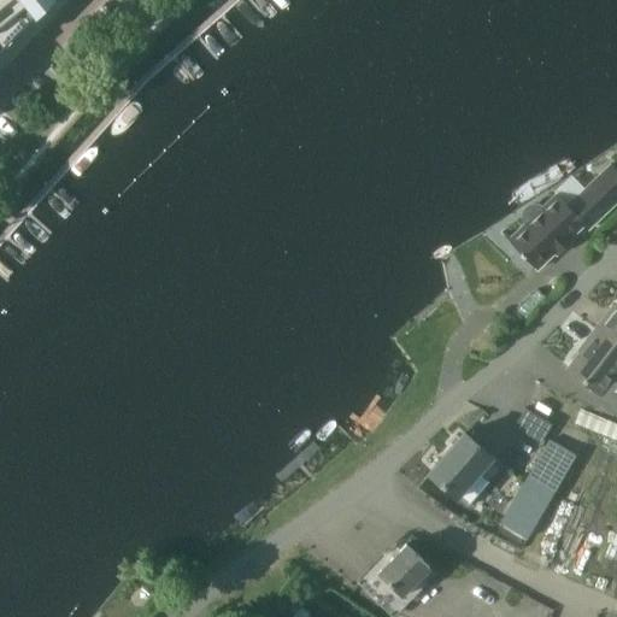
[(0,0),(0,47),(17,30),(34,12),(35,13),(36,15),(37,12),(50,0),(0,0)]
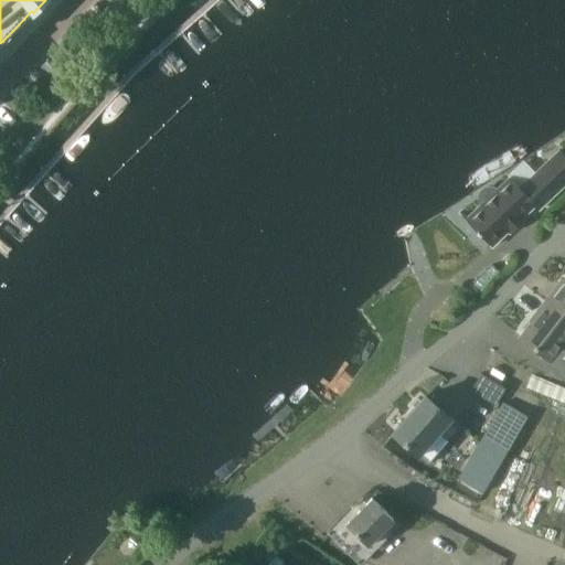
[(482,203),(467,219),(477,230),(477,231),(480,234),(481,233),(492,245),(509,231),(510,232),(524,219),(522,216),(534,205),(539,210),(564,183),(564,155),(560,150),(520,188),(510,177),(497,190),(493,188),(492,188),(487,187),(482,190),(480,194),(480,198),(480,199),(482,203)]
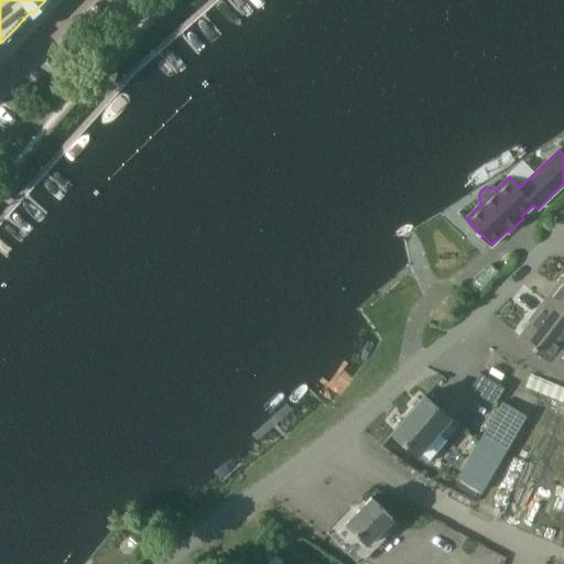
[(563,279),(548,300),(563,312),(563,279)]
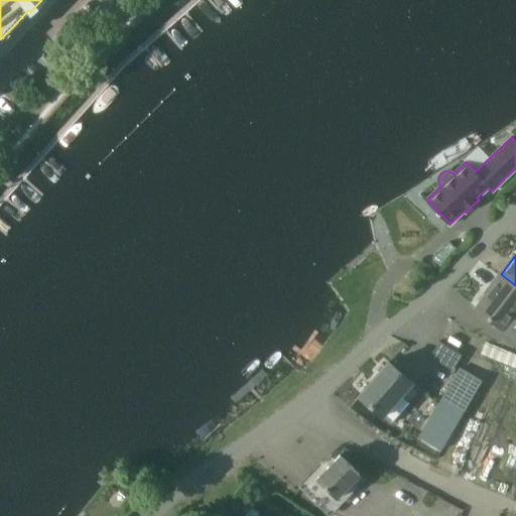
[(515,285),(501,274),(477,306),(502,326),(515,307),(515,285)]
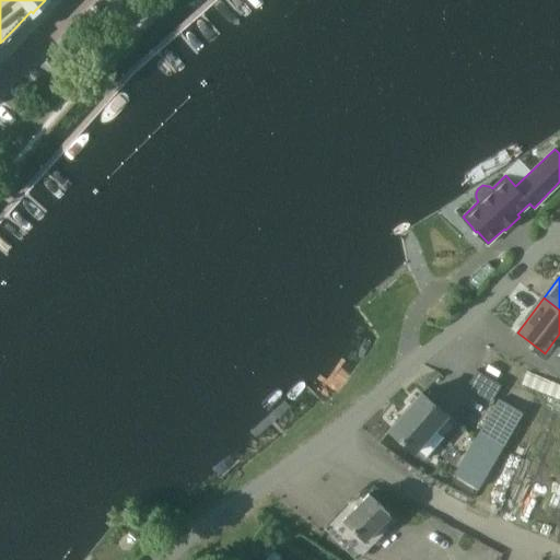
[(492,400),(502,383),(477,369),(467,385),(492,400)]
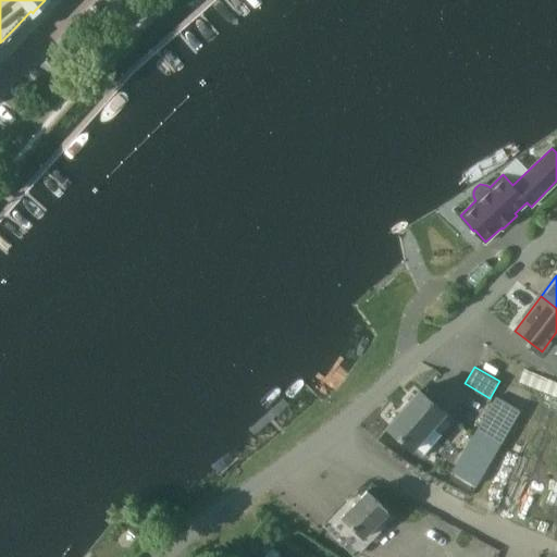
[(518,382),(556,398),(556,384),(522,370),(518,382)]
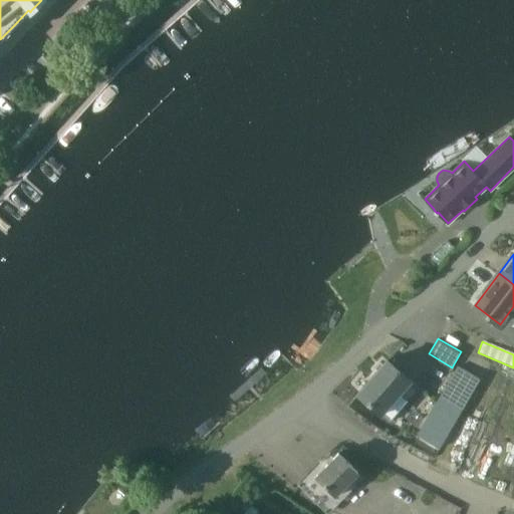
[(357,393),(391,421),(420,387),(388,358),(357,393)]
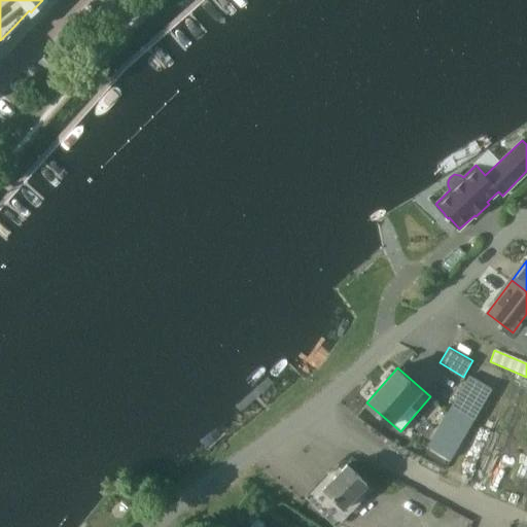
[(420,459),(443,472),(492,388),(470,375),(420,459)]
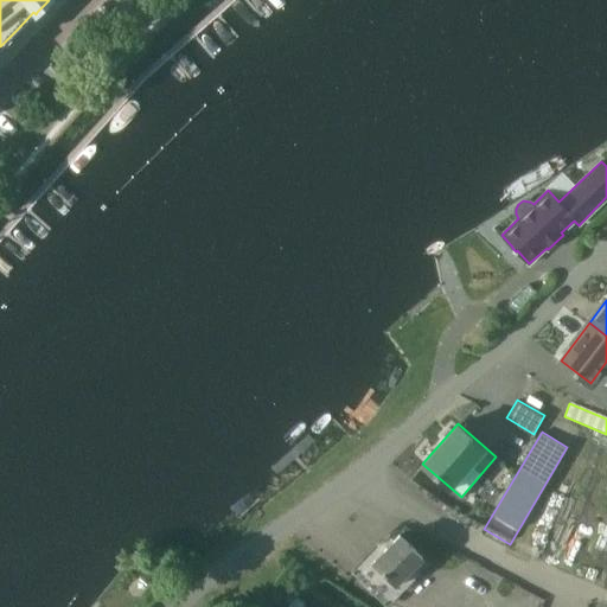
[(499,455),(479,475),(493,490),(513,470),(499,455)]
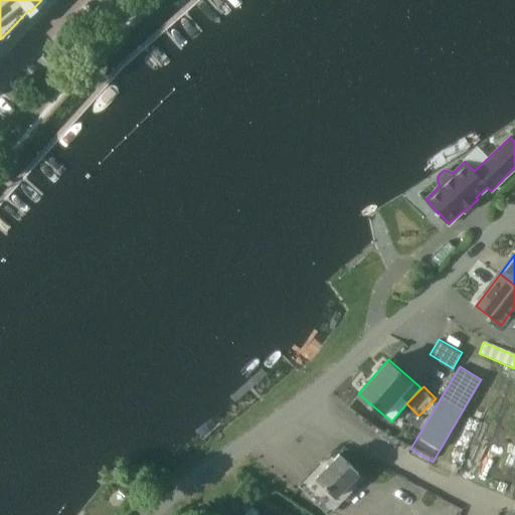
[(316,476),(334,495),(358,473),(340,454),(316,476)]
